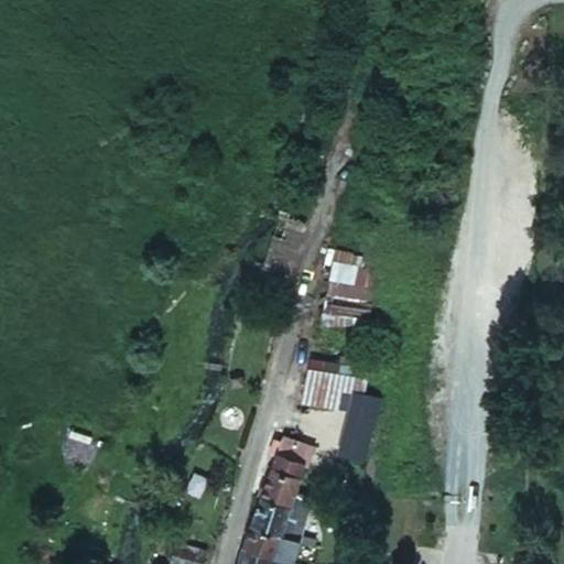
[(366,318),(379,258),(335,249),(322,308),(366,318)]
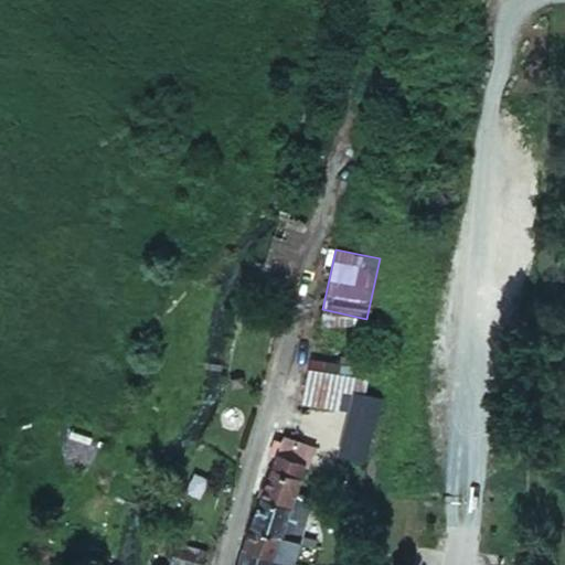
[(348,411),(353,374),(306,368),(300,404),(348,411)]
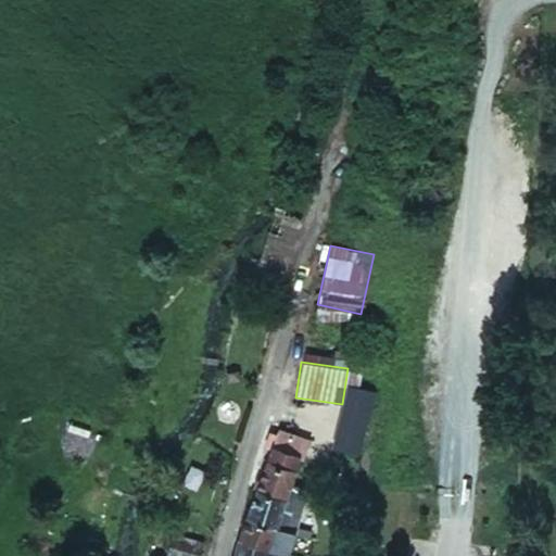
[(362,453),(370,390),(342,386),(333,449),(362,453)]
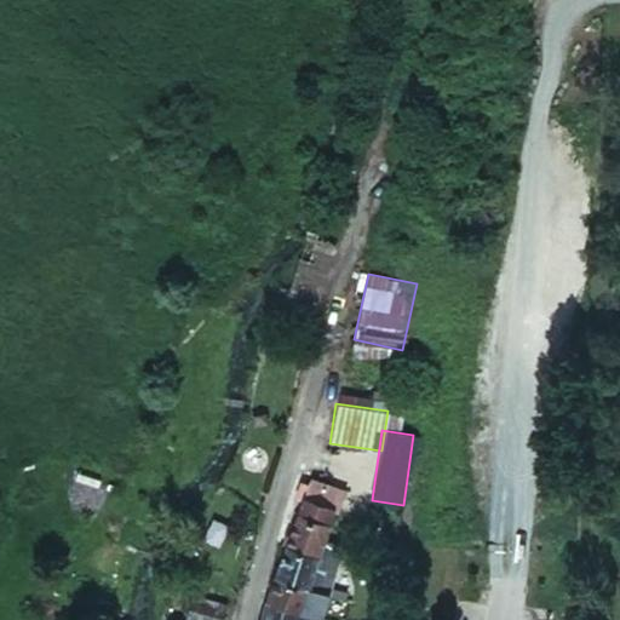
[(342,494),(315,482),(305,480),(300,493),(317,500),(314,507),(336,517),(342,494)]
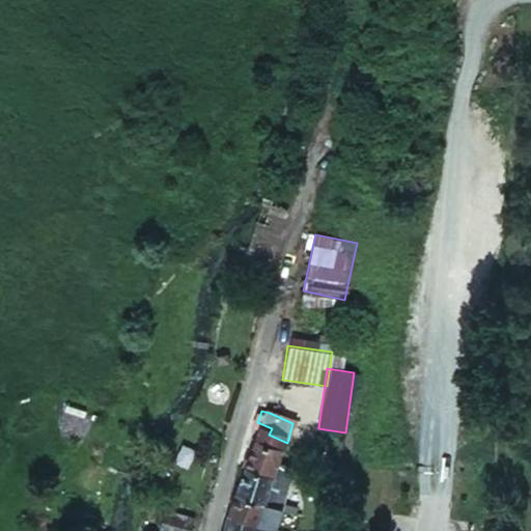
[(275,507),(287,469),(280,466),(282,457),(274,456),(269,474),(259,502),(275,507)]
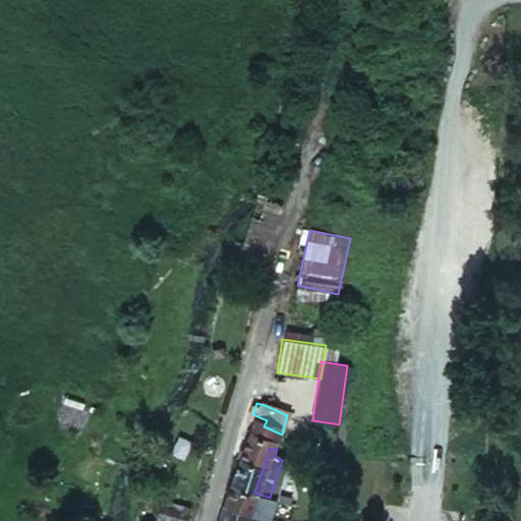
[(230,484),(254,493),(264,465),(238,457),(230,484)]
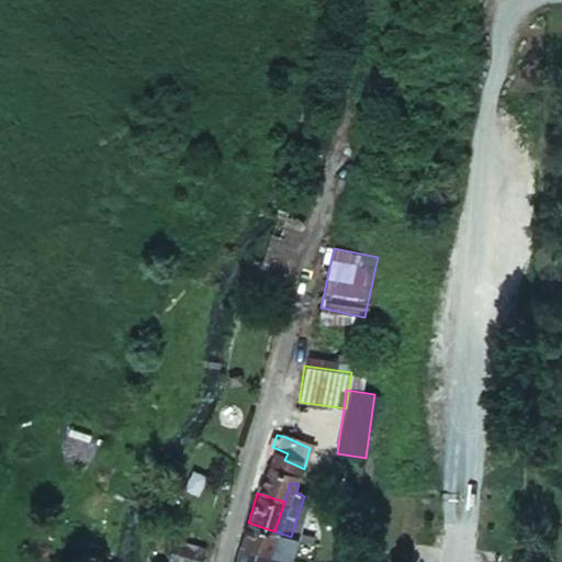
[(269,551),(274,531),(248,523),(243,535),(240,542),(269,551)]
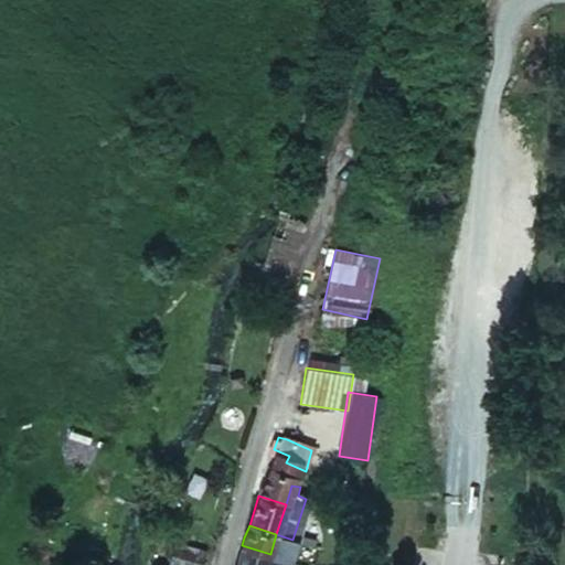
[(286,560),(292,540),(276,534),(270,554),(286,560)]
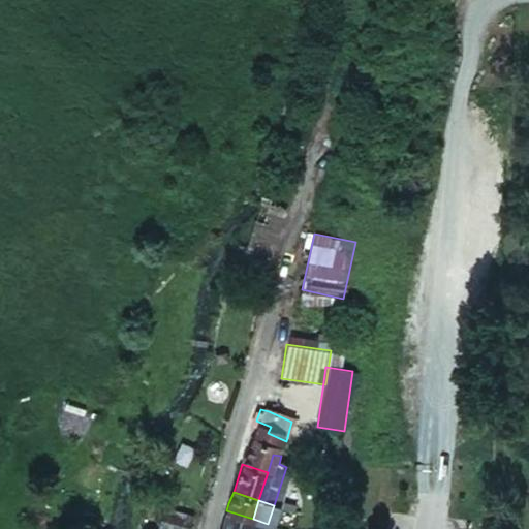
[(183,528),(188,518),(160,507),(155,525),(166,528),(183,528)]
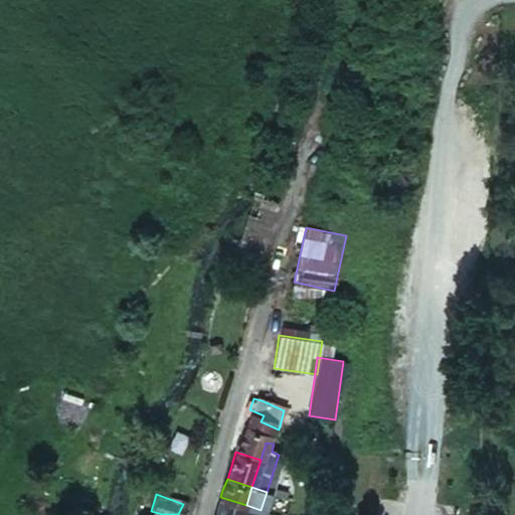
[(242,514),(246,505),(220,497),(215,514),(242,514)]
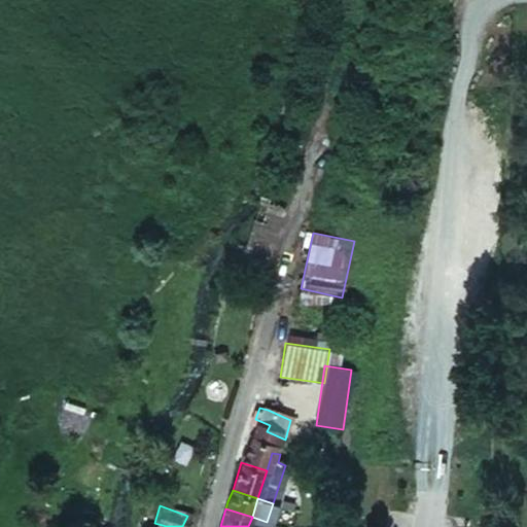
[(252,517),(248,526),(271,526),(273,524),(267,522),(252,517)]
